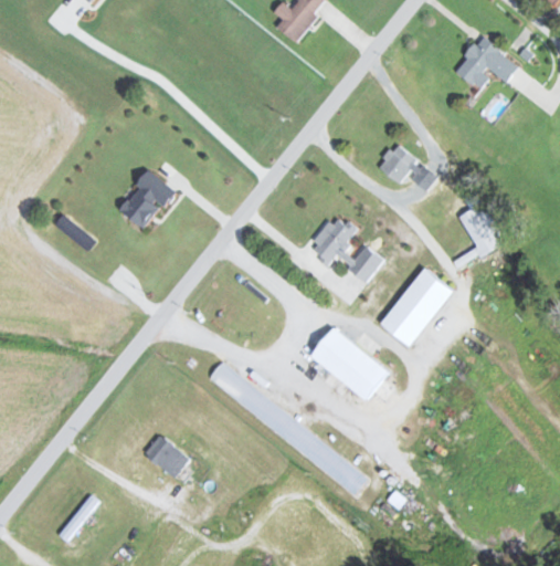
[(273,27),(295,42),(316,14),(312,12),(320,0),(281,0),(272,12),(280,18),(273,27)]
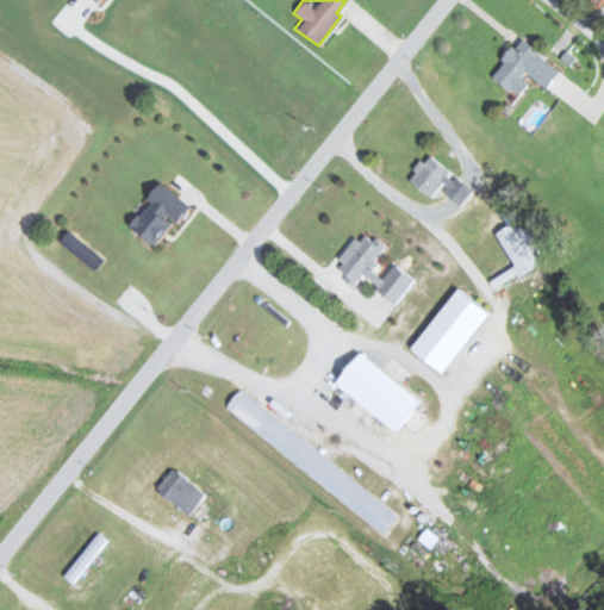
[(543,89),(559,73),(518,37),(486,73),(514,97),(523,87),(517,81),(524,73),(543,89)]
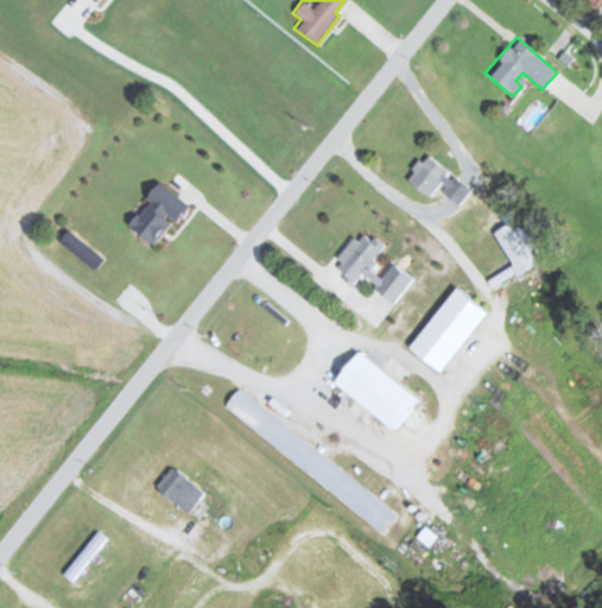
[(403,179),(428,197),(447,171),(422,153),(403,179)]
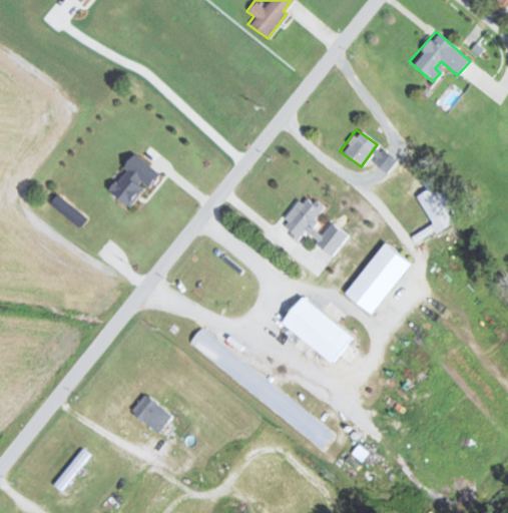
[(414,196),(435,233),(458,220),(437,183),(414,196)]
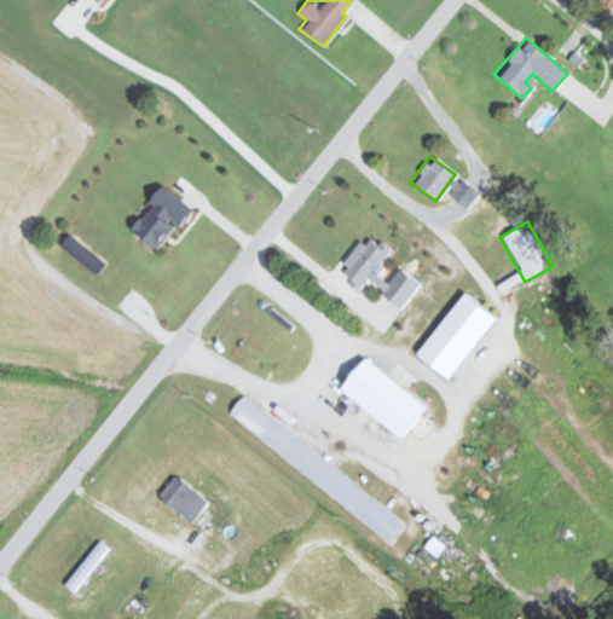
[(420,284),(400,267),(386,283),(372,272),(389,253),(368,233),(335,272),(357,290),(365,279),(400,307),(420,284)]
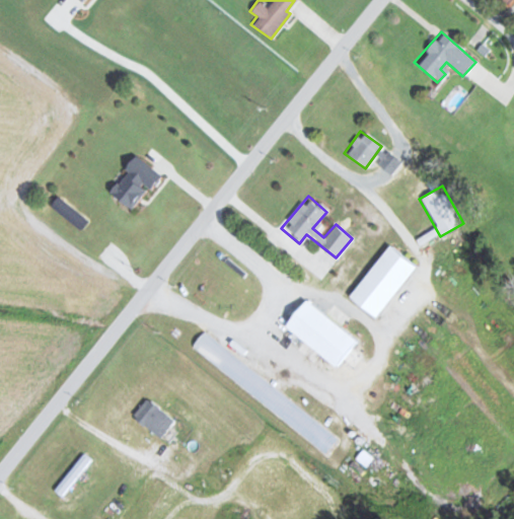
[(349,297),(377,318),(417,266),(388,244),(349,297)]
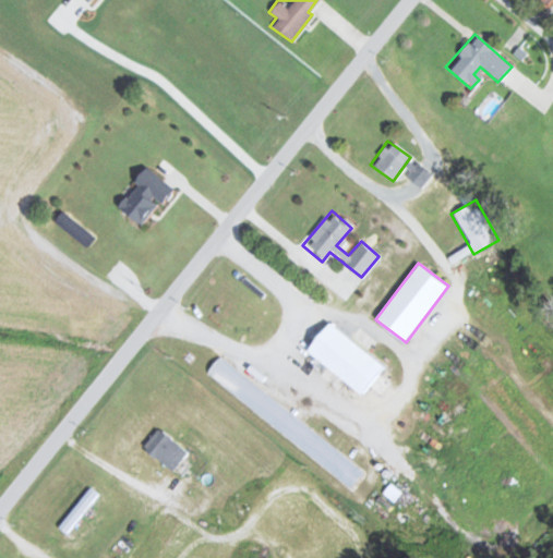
[(364,395),(386,365),(326,323),(304,352),(364,395)]
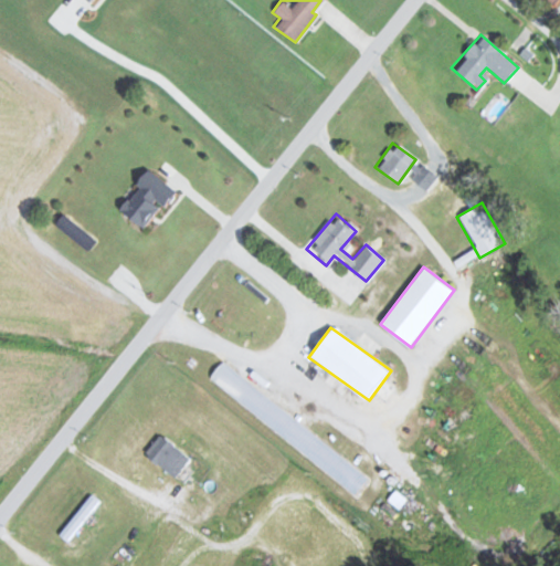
[(63,541),(95,501),(86,493),(54,534),(63,541)]
